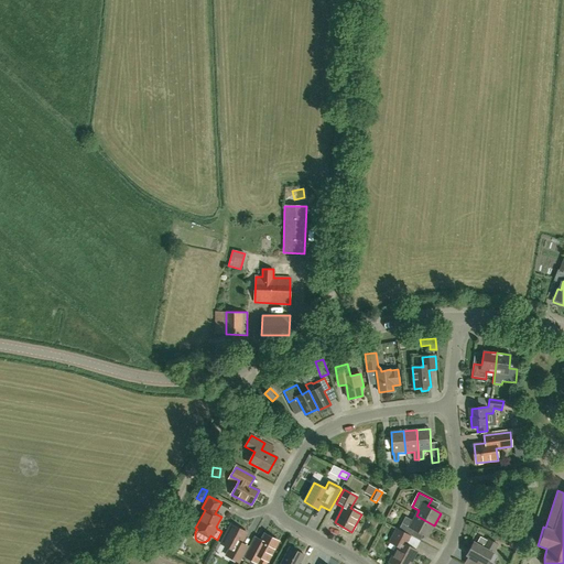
[(402,524),(399,530),(411,537),(414,531),(427,538),(434,525),(416,516),(413,521),(405,517),(402,524)]
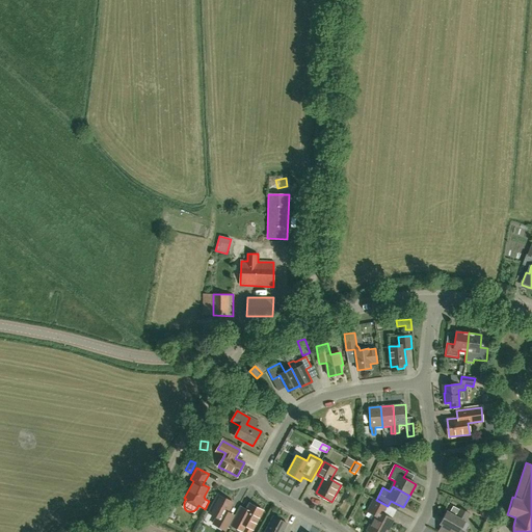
[(218,527),(225,530),(234,514),(228,510),(232,502),(218,495),(208,512),(216,516),(214,521),(220,524),(218,527)]
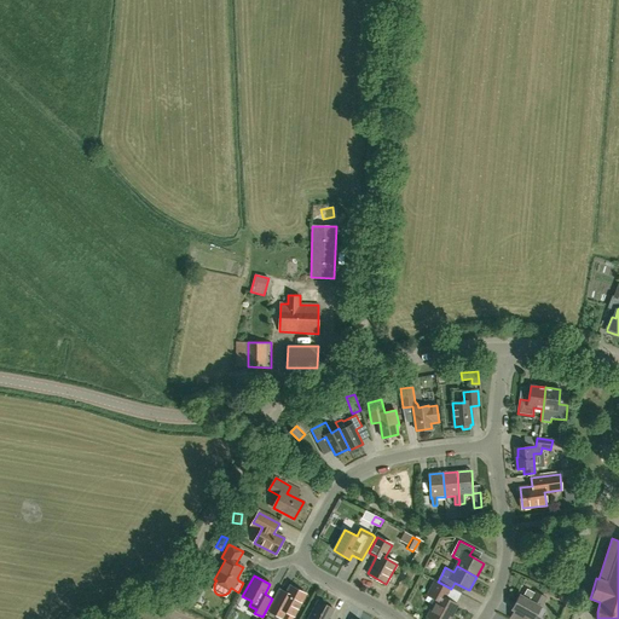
[(451,589),(438,582),(434,580),(426,596),(434,600),(426,617),(431,618),(447,618),(451,612),(453,613),(458,605),(446,599),(451,589)]
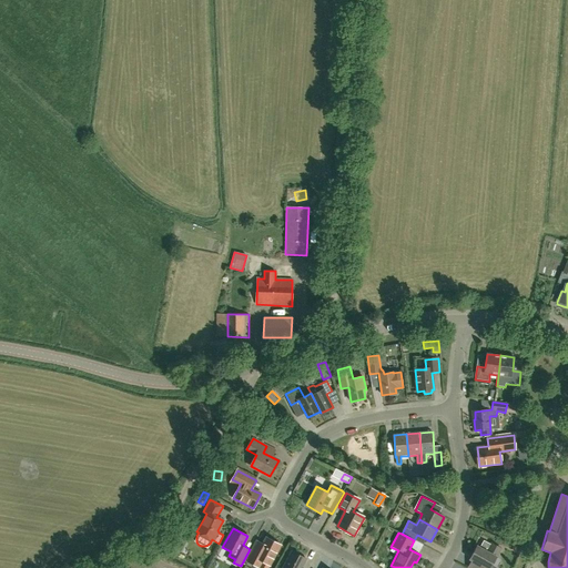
[(171,550),(179,555),(185,541),(178,537),(171,550)]
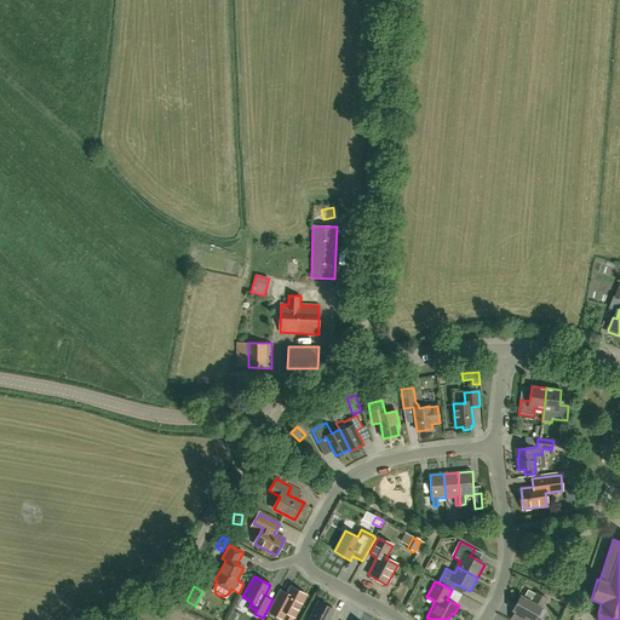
[(281,589),(269,613),(282,619),(292,619),(305,595),(291,587),(288,592),(281,589)]
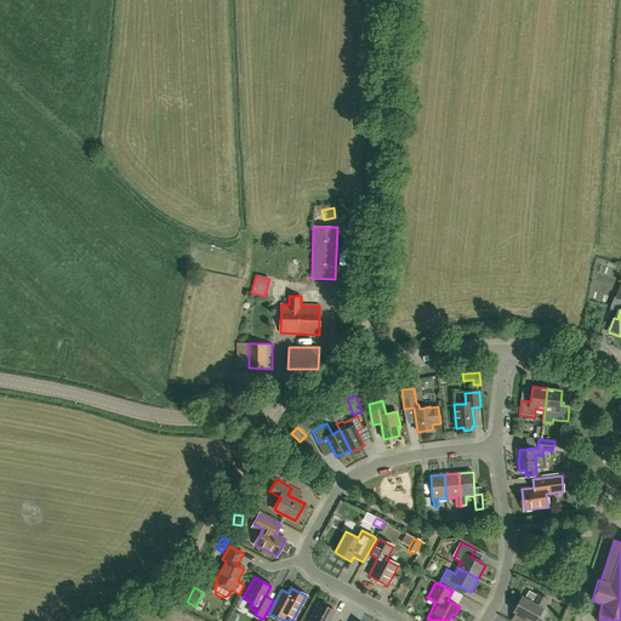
[(537,594),(533,603),(520,597),(513,610),(528,619),(525,620),(541,620),(537,619),(548,599),(537,594)]
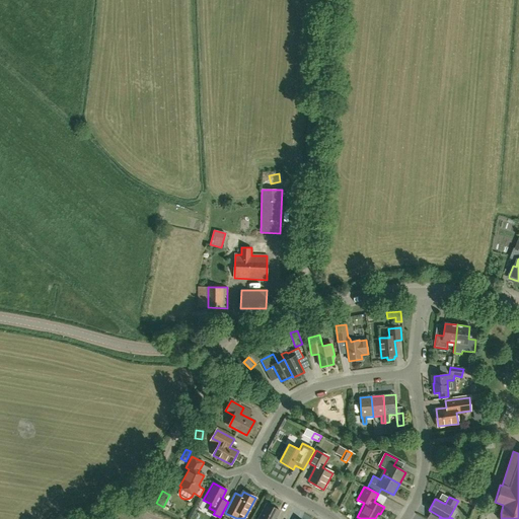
[(267,504),(258,518),(275,518),(280,511),(267,504)]
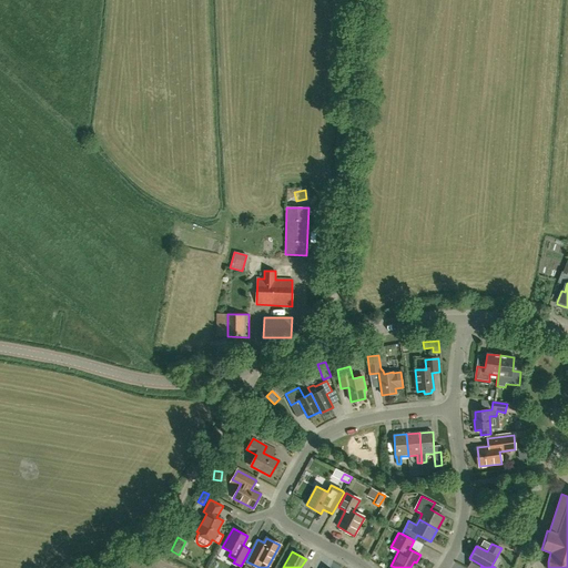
All buildings are outlined.
